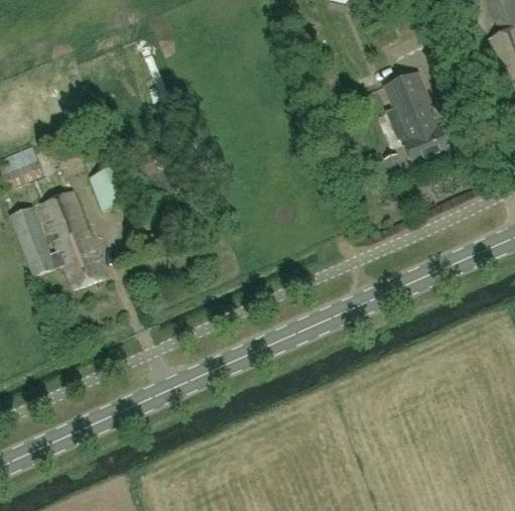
[(488,0),(502,33),(514,28),(514,0),(488,0)]
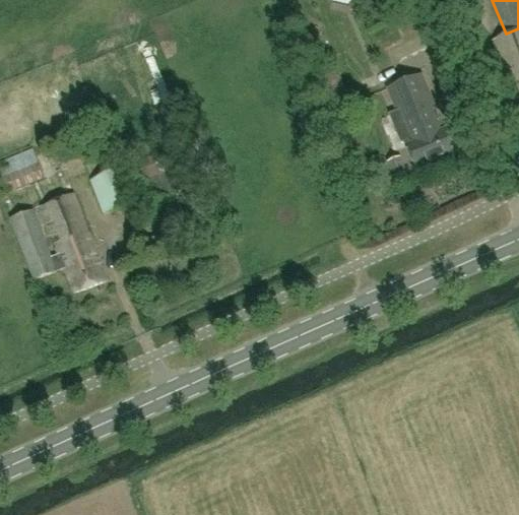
[(518,28),(506,34),(492,40),(514,95),(518,93),(518,94),(518,28)]
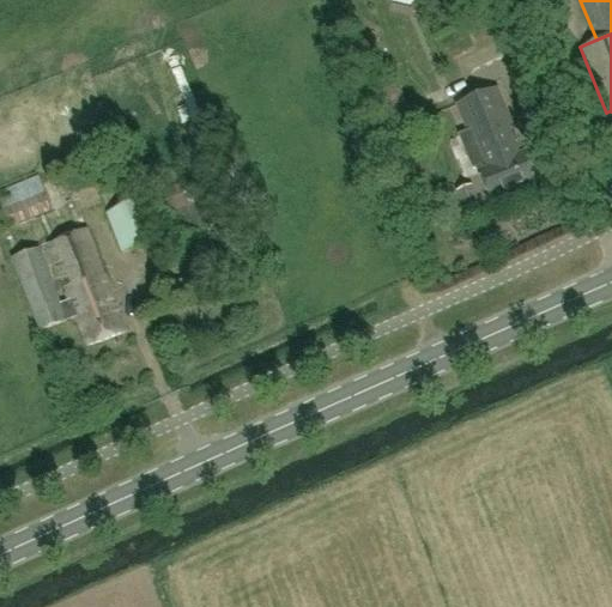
[(495,85),(459,99),(473,140),(462,144),(471,165),(480,162),(483,167),(478,168),(488,194),(535,176),(526,150),(520,152),(495,85)]
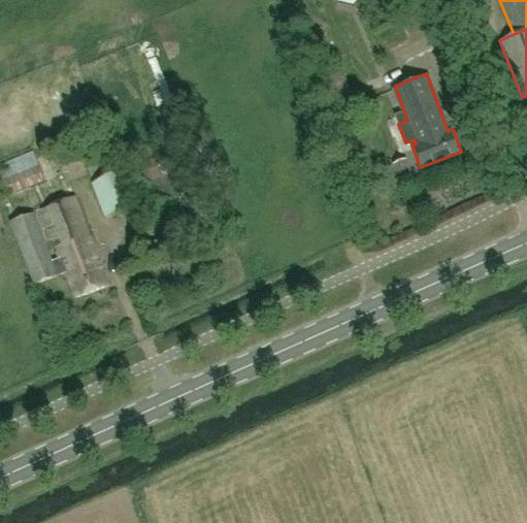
[(201,188),(183,145),(92,180),(104,216),(139,202),(142,209),(201,188)]
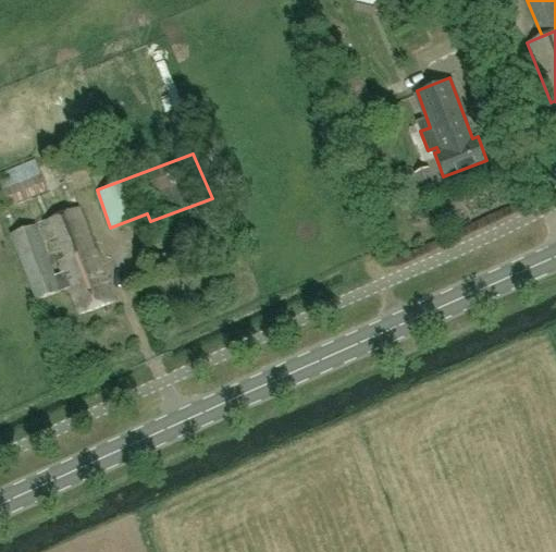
[(429,167),(417,171),(423,188),(435,183),(429,167)]
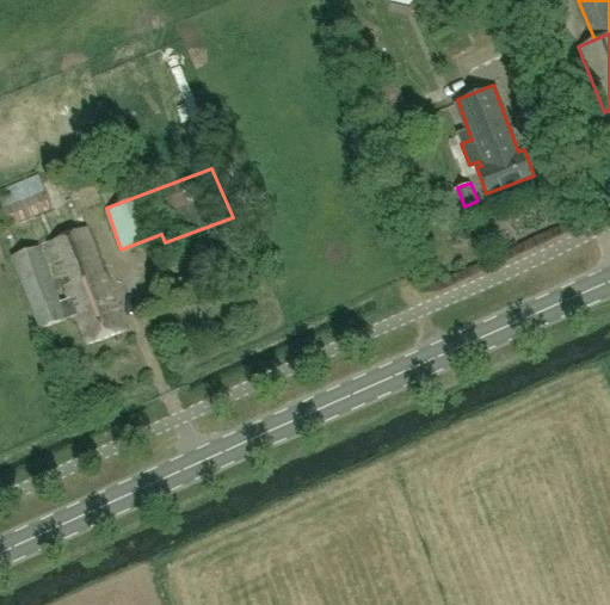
[(5,184),(0,185),(0,222),(1,226),(19,220),(5,184)]
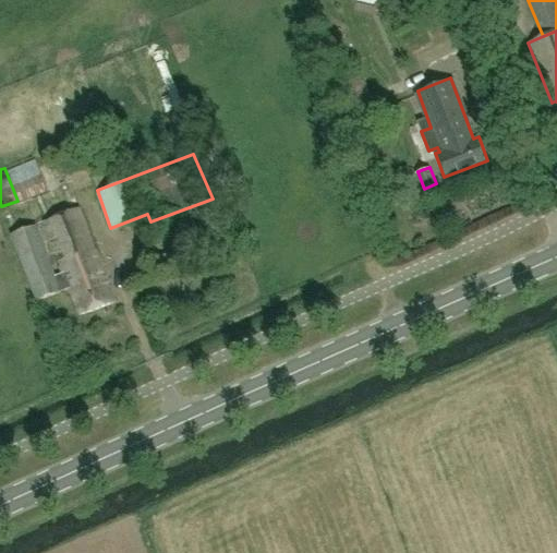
[(10,229),(32,293),(65,283),(76,312),(111,300),(79,205),(44,217),(61,269),(53,272),(35,220),(10,229)]
